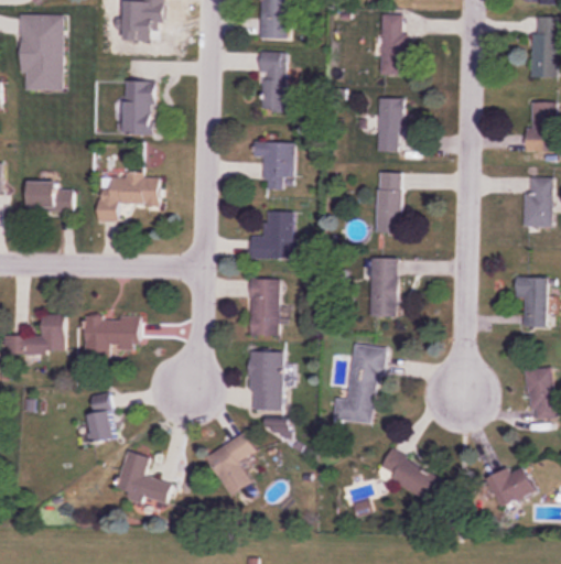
[(129,0),(129,51),(155,51),(155,0),(129,0)]
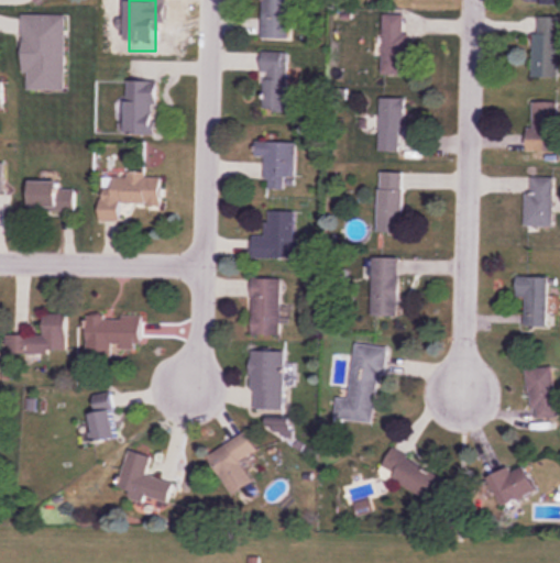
[(287,40),(287,0),(259,0),(259,40),(287,40)]
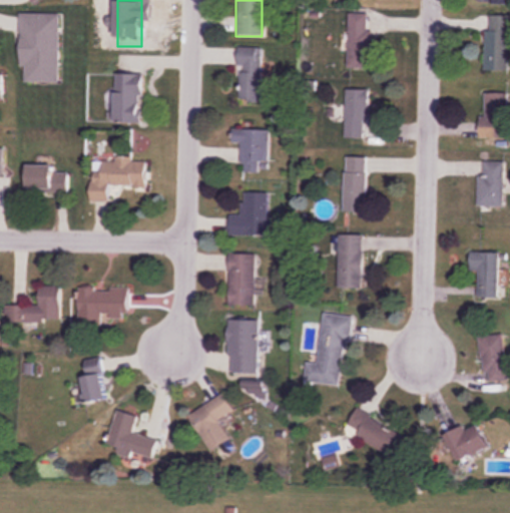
[(18,82),(57,82),(57,13),(18,13),(18,82)]
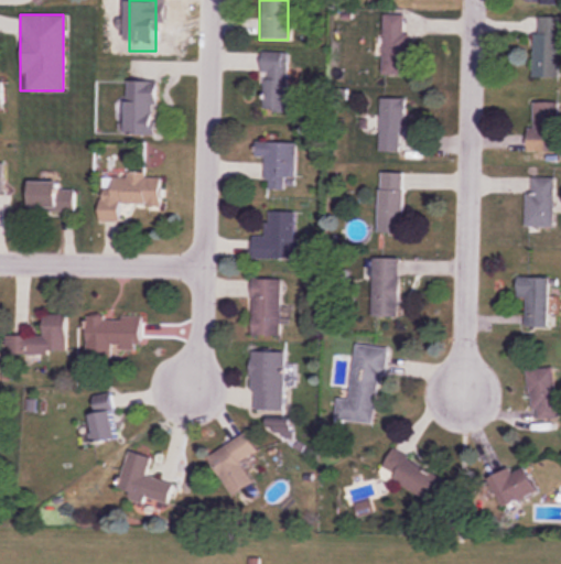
[(531,15),(530,77),(558,77),(558,15),(531,15)]
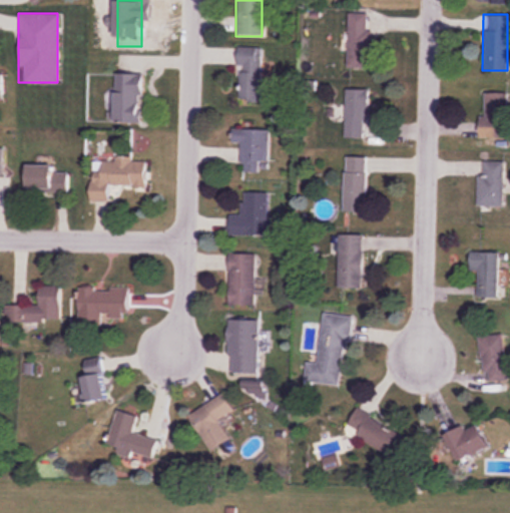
[(345,68),(368,68),(369,15),(346,15),(345,68)]
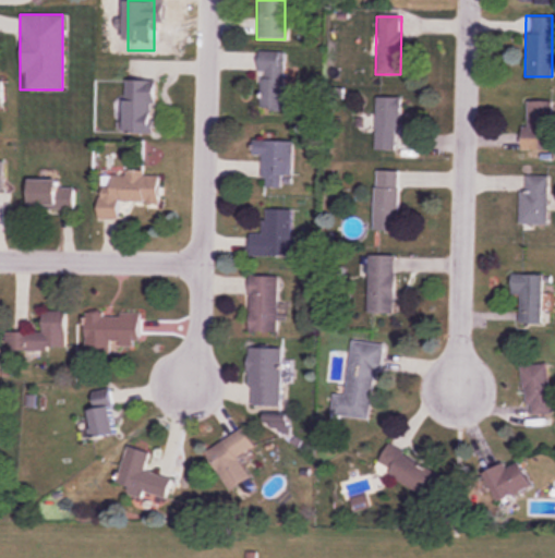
[(282,51),(256,51),(256,110),(282,110),(282,51)]
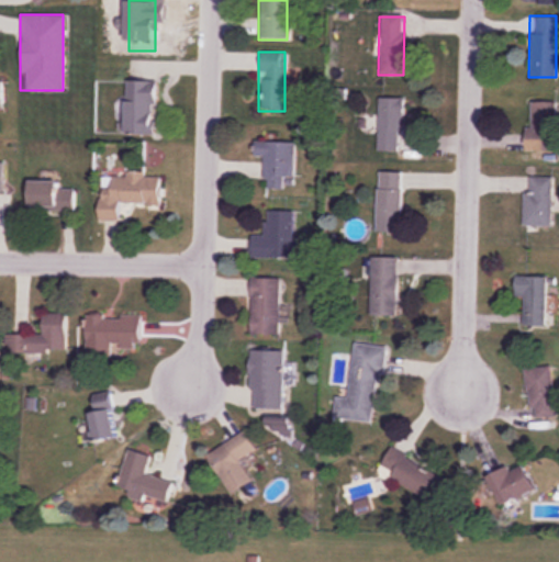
[(153,135),(153,81),(123,81),(123,135),(153,135)]
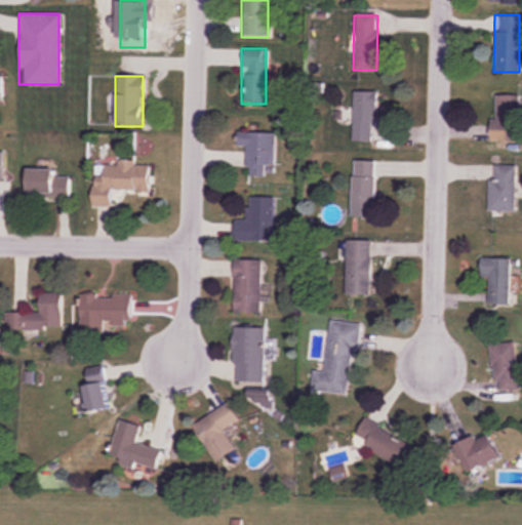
[(375,91),(351,91),(351,142),(375,142),(375,91)]
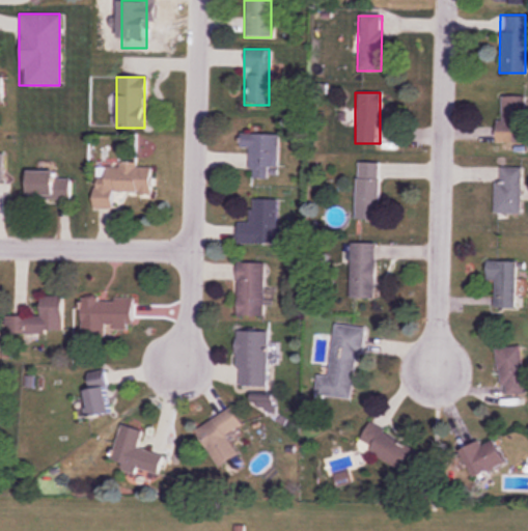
[(496,96),(496,143),(524,144),(524,96),(496,96)]
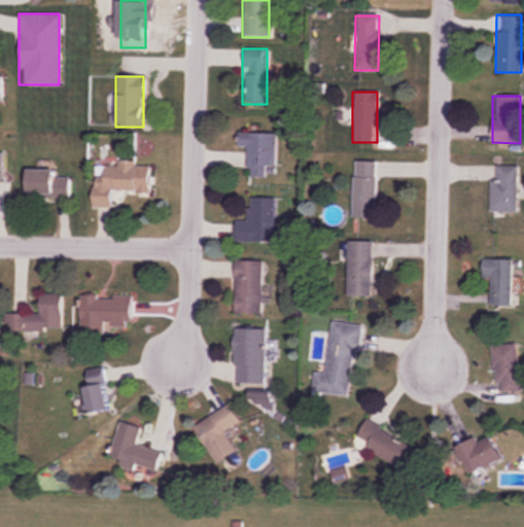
[(242,184),(274,184),(273,133),(241,133),(242,184)]
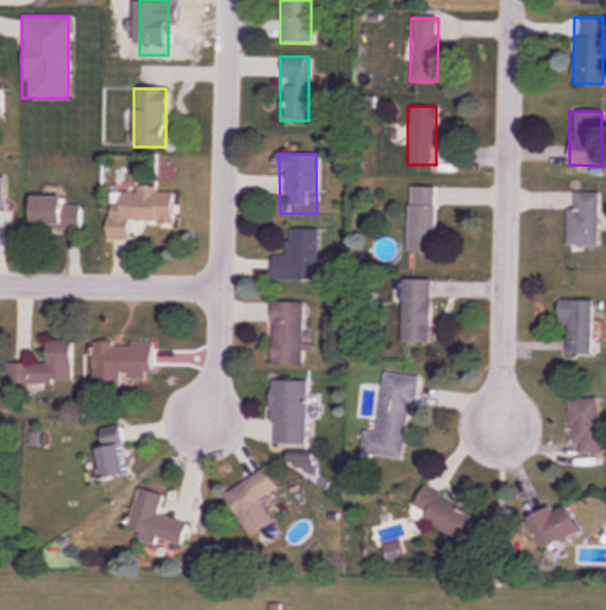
[(433,187),(407,187),(407,253),(433,253),(433,187)]
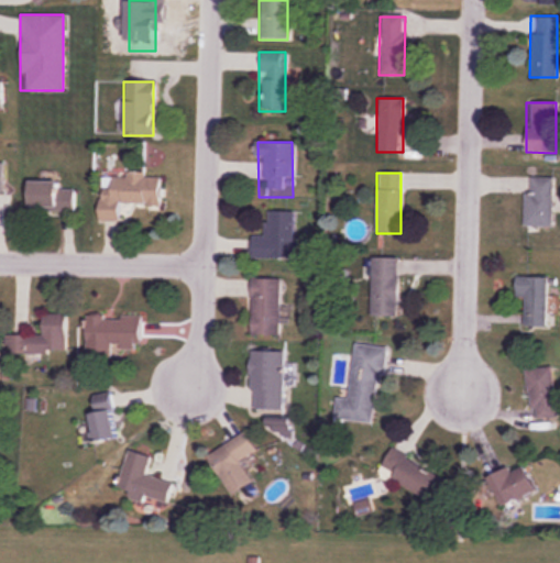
[(99,174),(97,222),(117,222),(118,205),(157,206),(158,176),(99,174)]
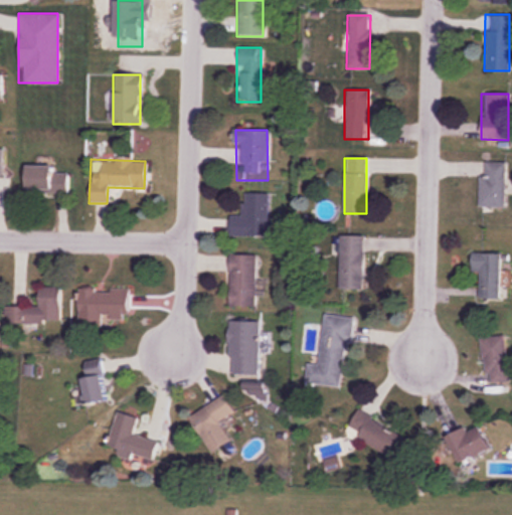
[(504,162),(477,162),(477,208),(504,208),(504,162)]
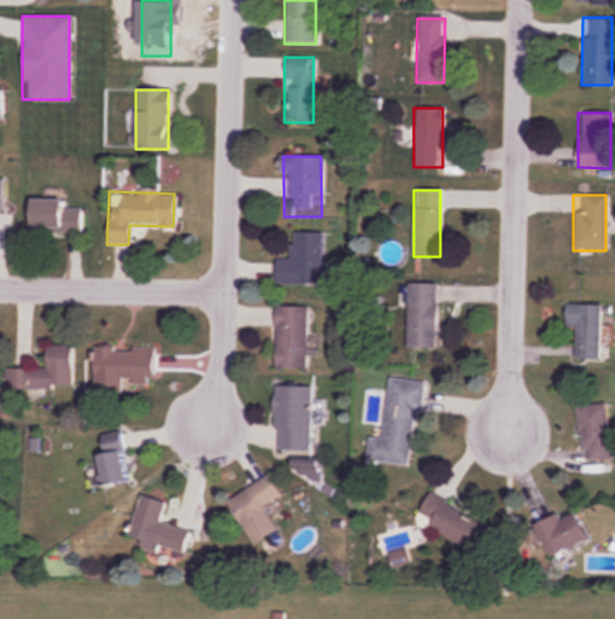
[(29,201),(29,232),(79,232),(79,201),(29,201)]
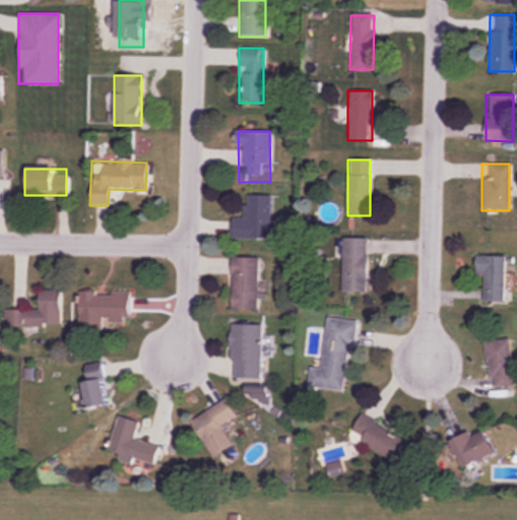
[(269,196),(244,195),(244,218),(231,218),(231,240),(269,240),(269,196)]
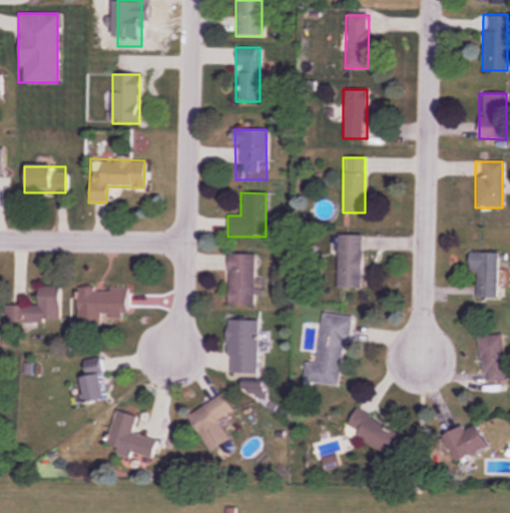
[(360,236),(337,236),(337,289),(360,289),(360,236)]
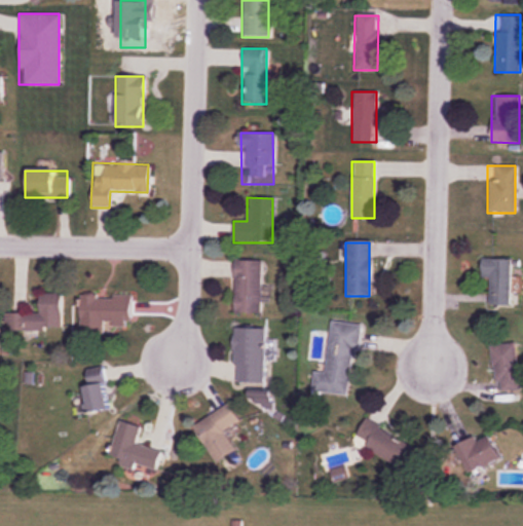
[(509,260),(481,260),(481,279),(488,279),(487,305),(509,306),(509,260)]
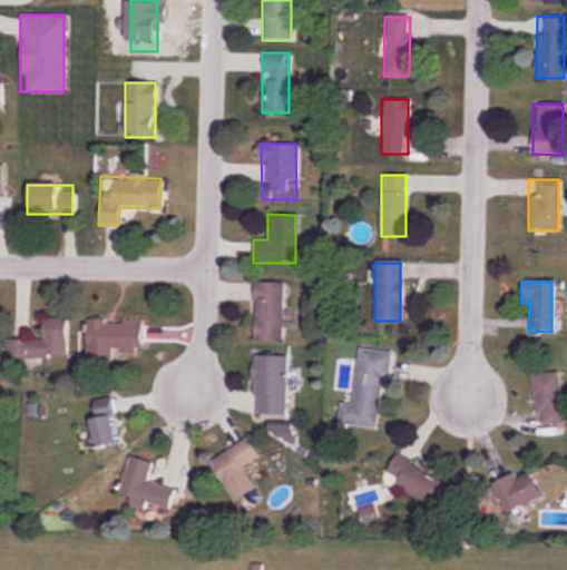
[(282,283),(252,283),(252,341),(282,341),(282,283)]
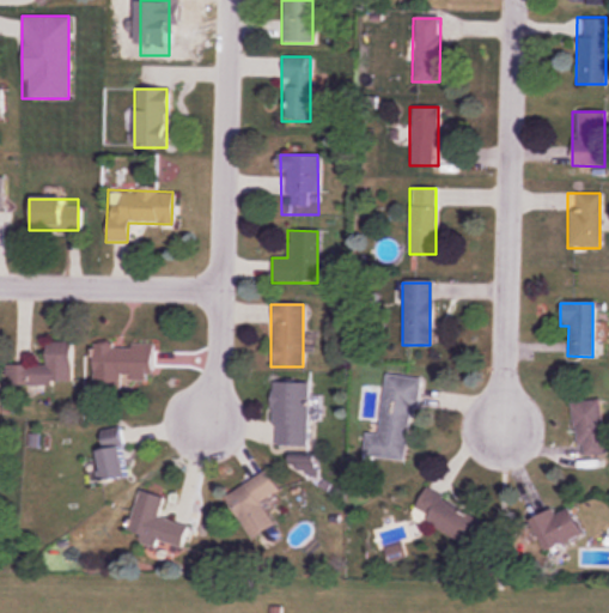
[(71,344),(44,344),(44,365),(4,365),(4,386),(71,386),(71,344)]
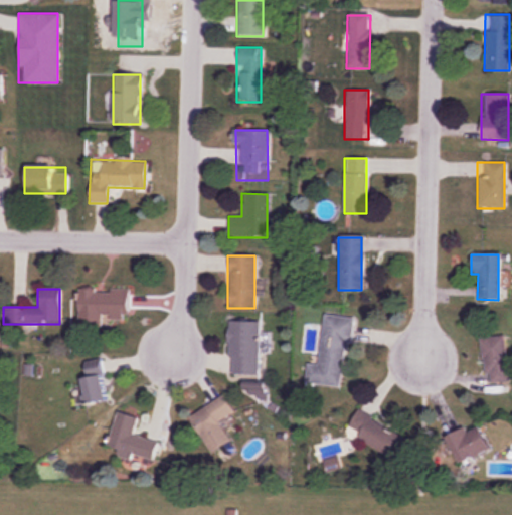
[(76,327),(100,327),(100,320),(125,321),(125,290),(76,290),(76,327)]
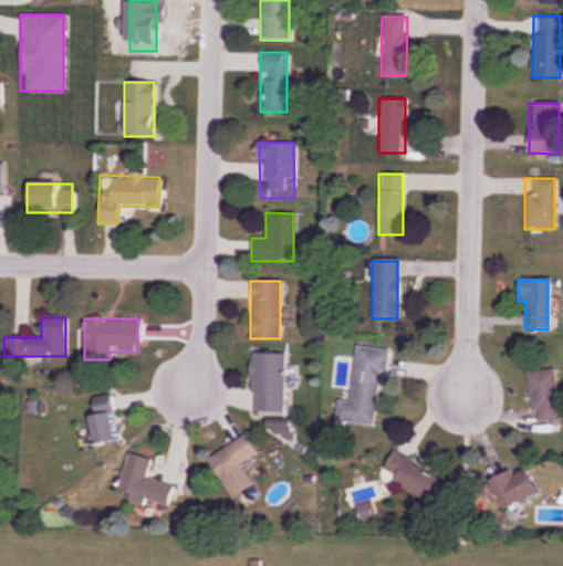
[(348,401),(336,400),(334,421),(376,426),(384,349),(354,346),(348,401)]
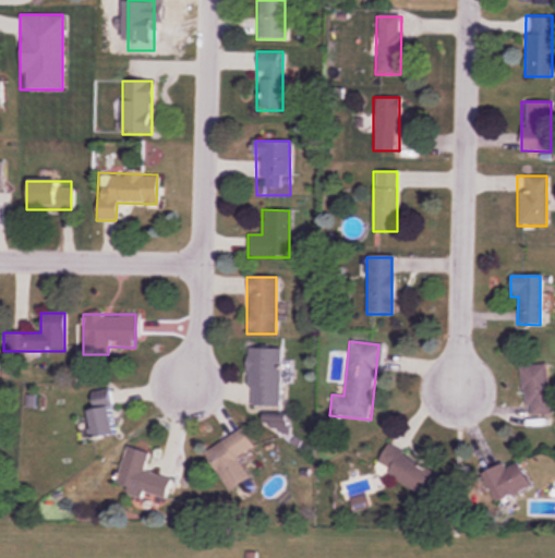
[(278,407),(278,349),(246,348),(245,405),(278,407)]
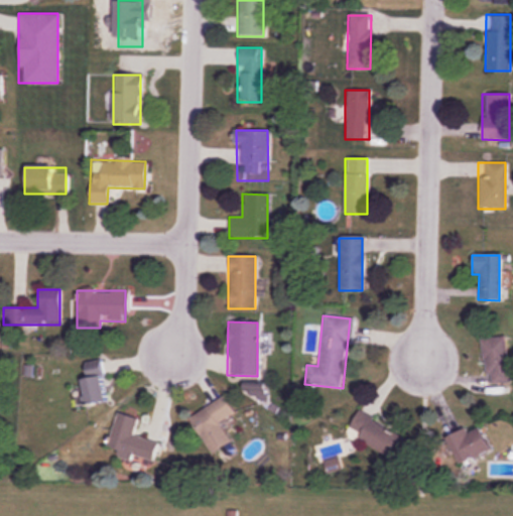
[(509,383),(504,337),(480,339),(485,385),(509,383)]
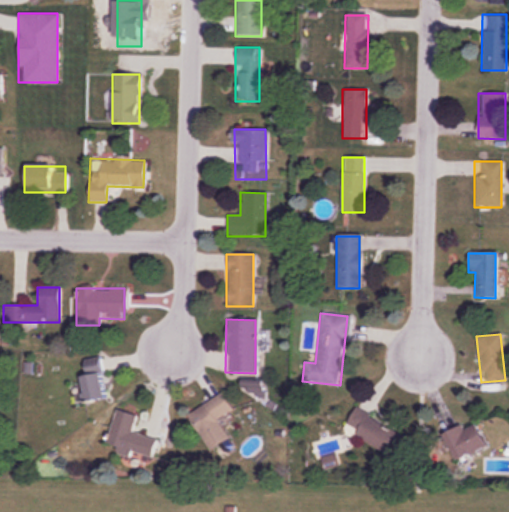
[(98,358),(82,360),(84,373),(78,374),(82,403),(103,400),(98,358)]
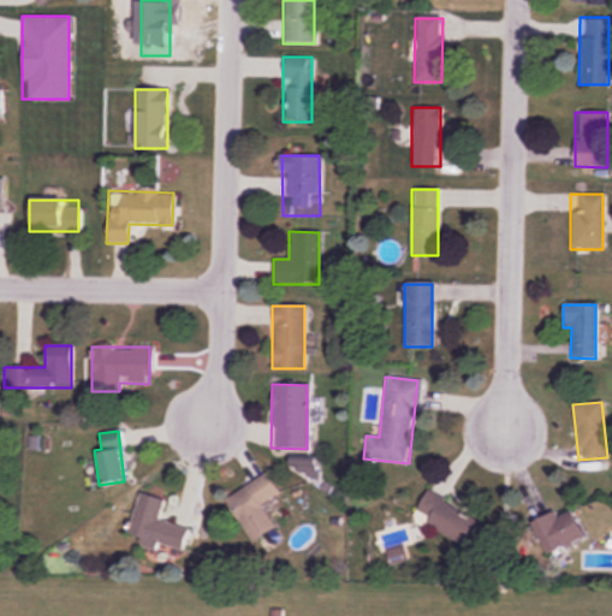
[(278,493),(266,473),(224,499),(250,543),(274,528),(260,504),(278,493)]
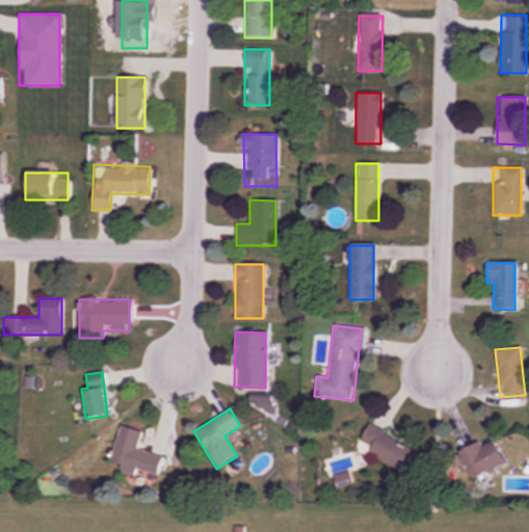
[(161,457),(135,451),(140,432),(118,426),(108,464),(156,477),(161,457)]
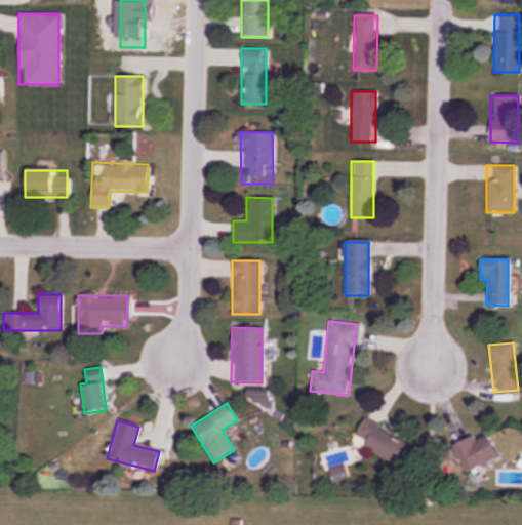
[(402,466),(412,442),(361,420),(351,445),(402,466)]
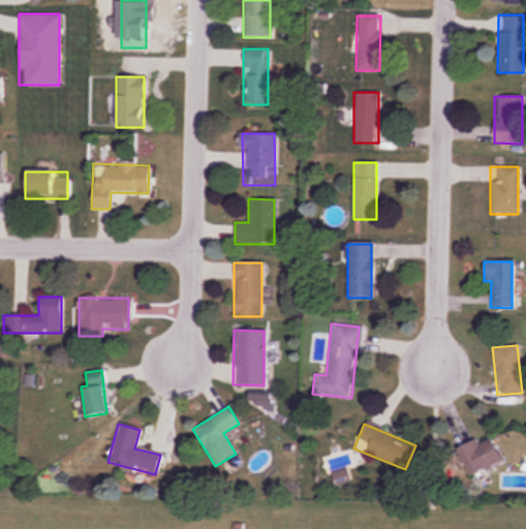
[(468,475),(500,462),(489,436),(457,449),(468,475)]
